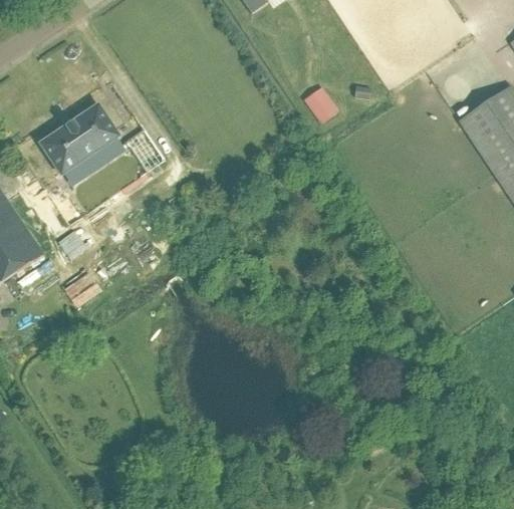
[(242,0),(251,13),(268,1),(267,0),(242,0)]
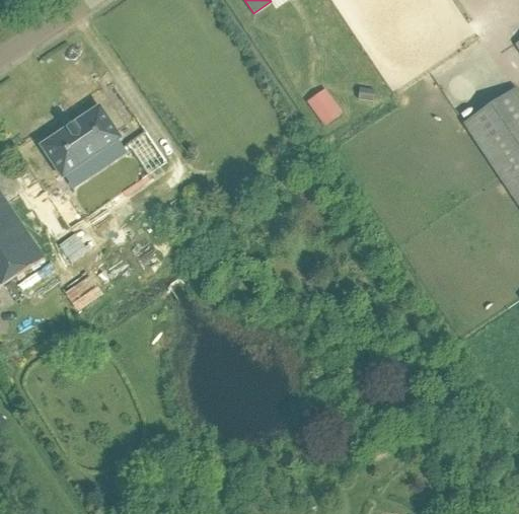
[(359,84),(357,97),(372,99),(374,86),(359,84)]
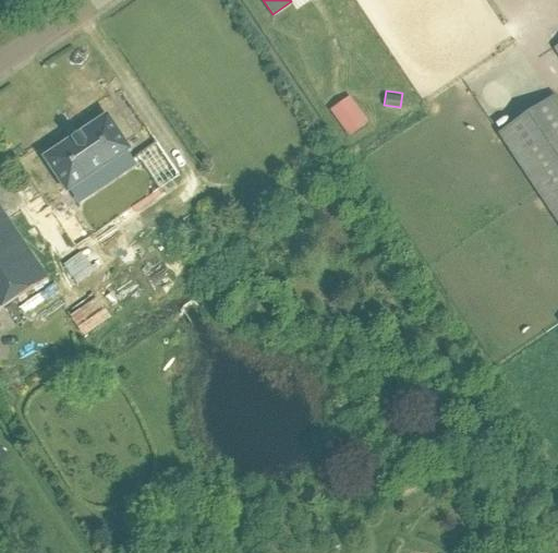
[(349,93),(329,107),(348,133),(367,120),(349,93)]
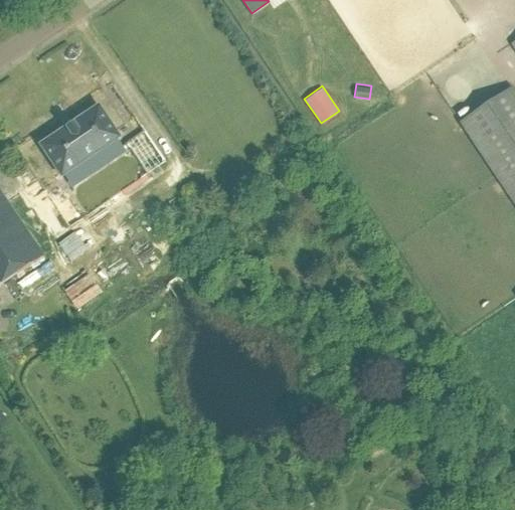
[(514,202),(514,91),(511,86),(460,120),(514,202)]
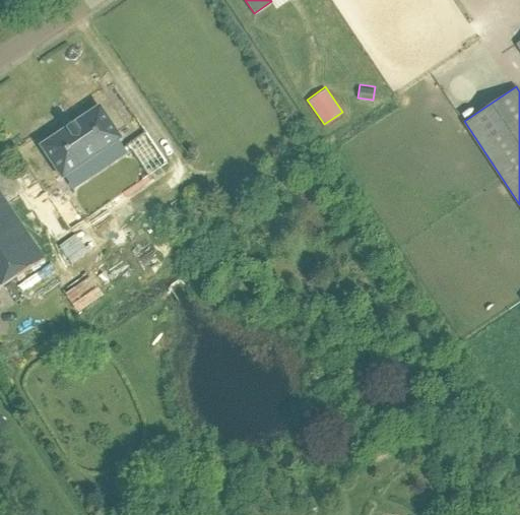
[(60,174),(62,176),(64,174),(63,174),(118,137),(120,136),(119,134),(118,134),(100,108),(101,107),(99,105),(96,107),(75,121),(64,128),(64,129),(43,143),(41,144),(42,146),(61,173),(60,174)]
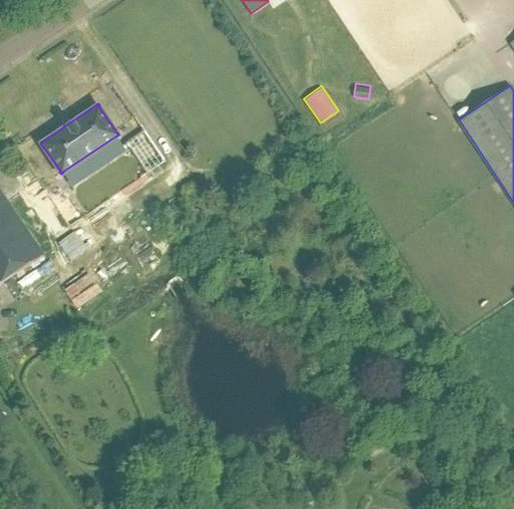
[(0,281),(43,252),(0,188),(0,281)]
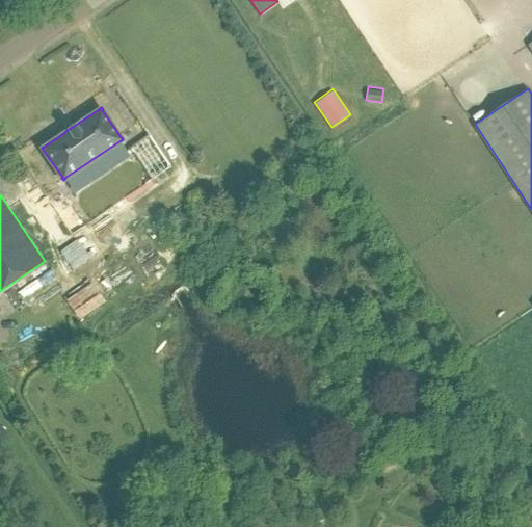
[(91,280),(65,298),(79,318),(105,299),(91,280)]
